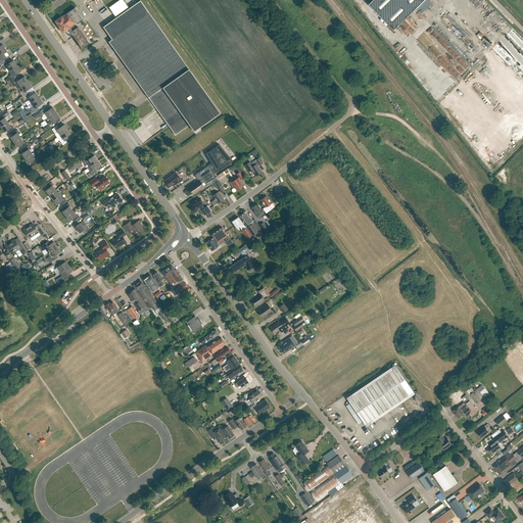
[(122,0),(120,0),(109,8),(115,16),(128,7),(122,0)]
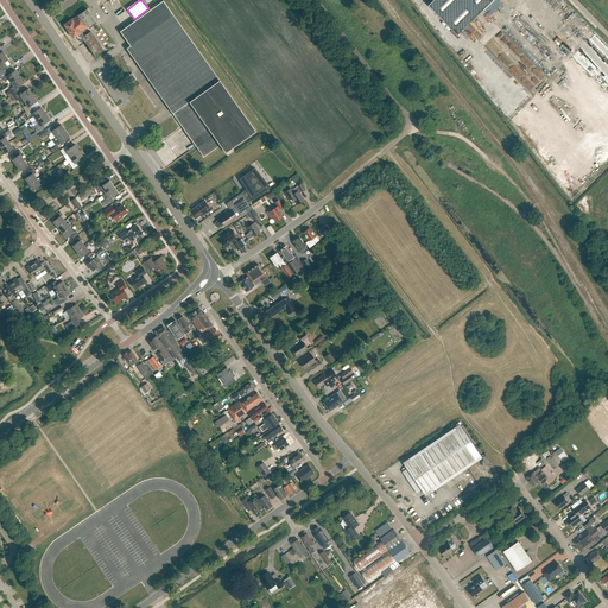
[(432,0),(429,5),(457,35),(492,0),(432,0)]
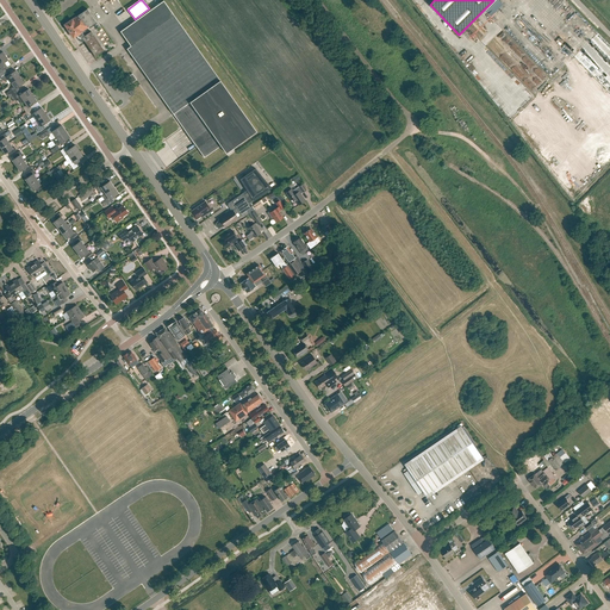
[(163,1),(119,31),(130,47),(126,49),(139,67),(151,85),(173,114),(199,150),(204,157),(219,147),(224,154),(256,131),(219,81),(199,51),(186,33),(174,16),(163,1)]
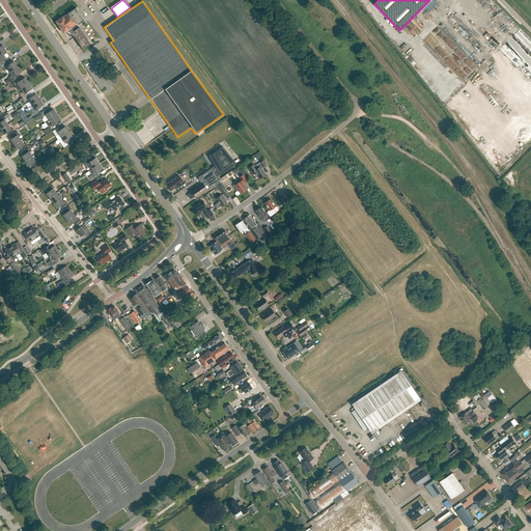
[(63,33),(68,30),(82,50),(90,45),(79,28),(75,30),(73,27),(77,24),(77,25),(83,20),(76,8),(67,15),(56,22),(63,33)]
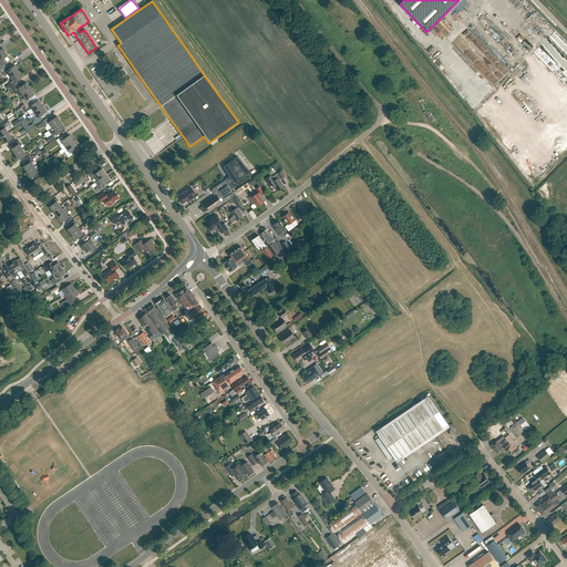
[(0,71),(6,68),(4,64),(10,60),(7,54),(0,58),(0,63),(0,71)]
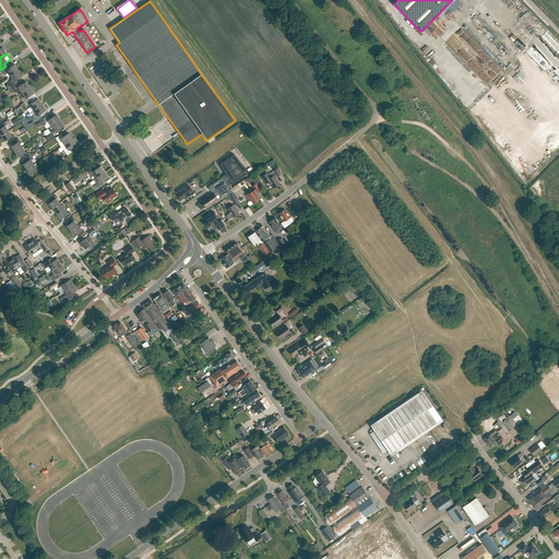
[(8,73),(10,76),(18,70),(14,64),(8,69),(6,67),(0,70),(0,74),(2,73),(4,75),(8,73)]
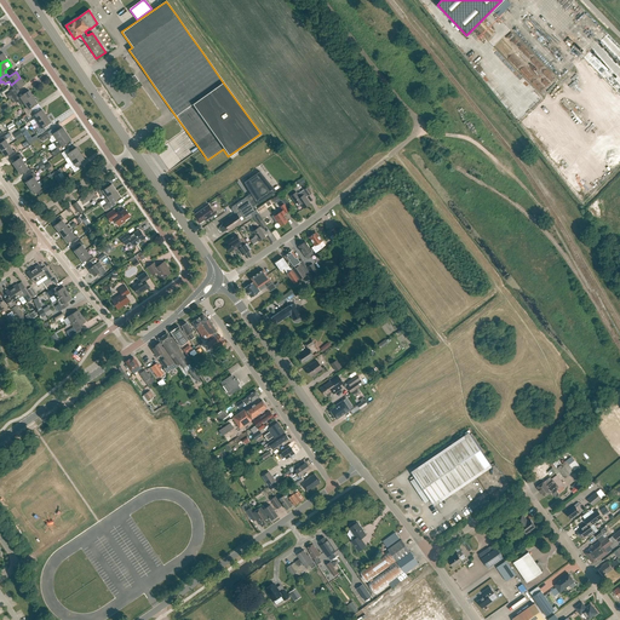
[(135,75),(128,80),(132,86),(138,81),(135,75)]
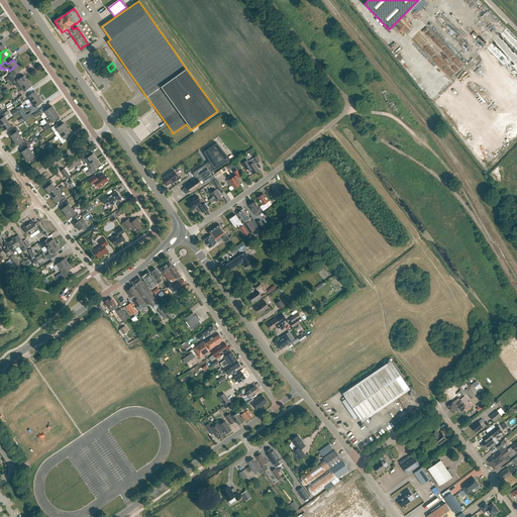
[(9,82),(16,77),(14,75),(20,71),(16,65),(9,71),(11,74),(8,76),(9,77),(5,79),(8,83),(9,82)]
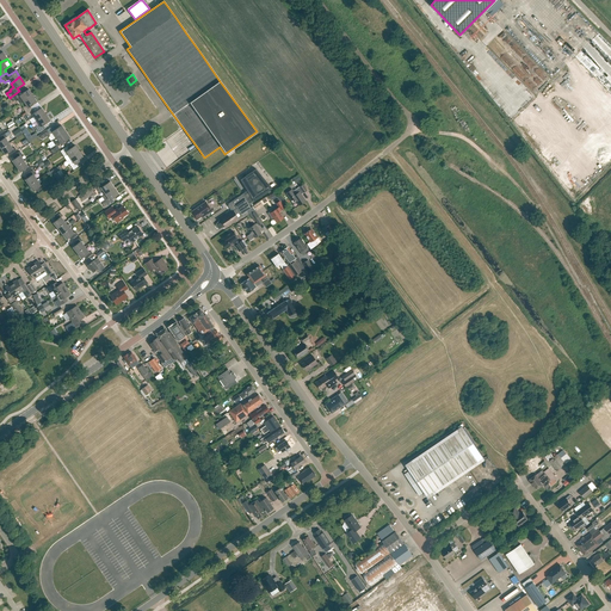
[(22,94),(19,91),(11,97),(13,102),(17,99),(17,100),(20,105),(24,103),(24,102),(32,96),(29,90),(22,94)]
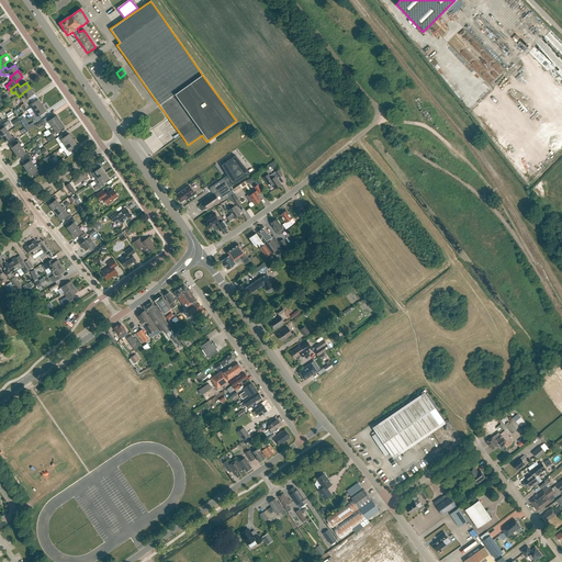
[(24,104),(30,101),(27,98),(34,93),(30,88),(22,93),(22,94),(24,97),(21,99),(24,104)]
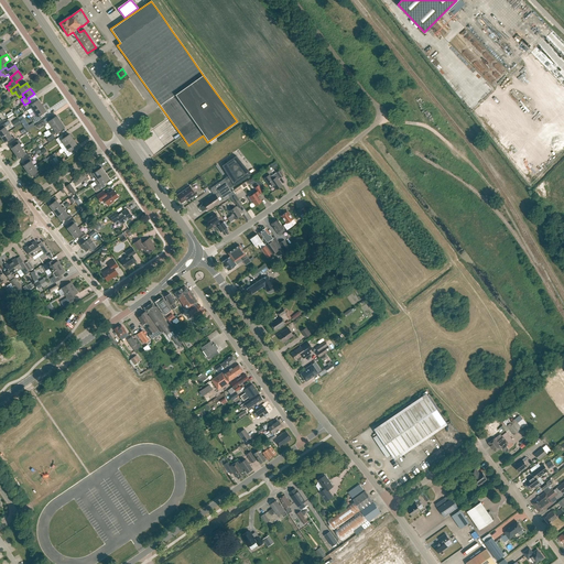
[(31,108),(33,111),(42,106),(38,99),(31,104),(30,101),(24,105),(21,108),(24,112),(31,108)]
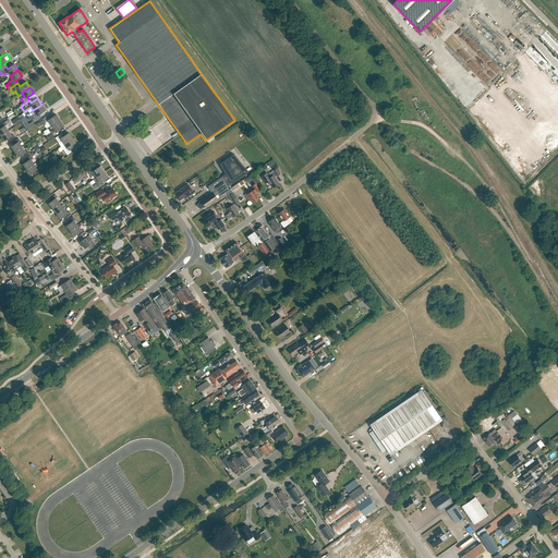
[(32,116),(36,121),(41,117),(39,114),(46,110),(41,105),(33,110),(35,113),(32,116)]
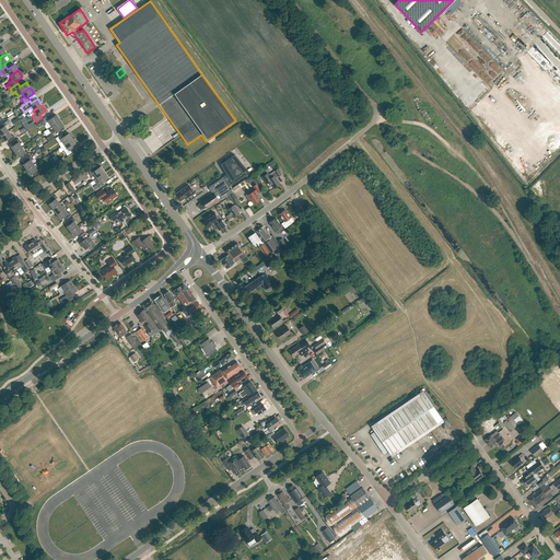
[(56,115),(48,120),(51,126),(51,127),(60,120),(56,115)]
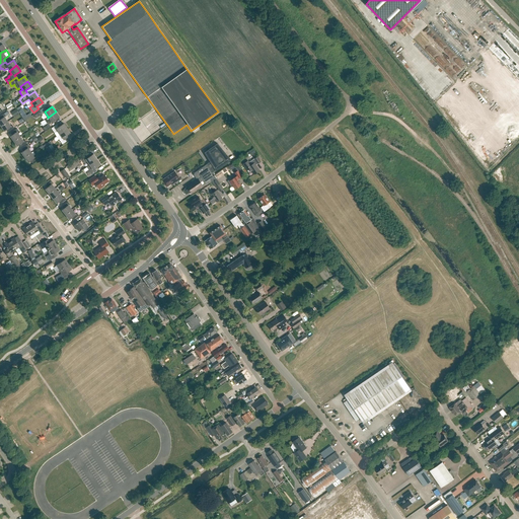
[(48,125),(43,128),(45,131),(51,127),(49,124),(52,123),(60,118),(56,112),(48,118),(48,117),(45,120),(47,123),(48,125)]
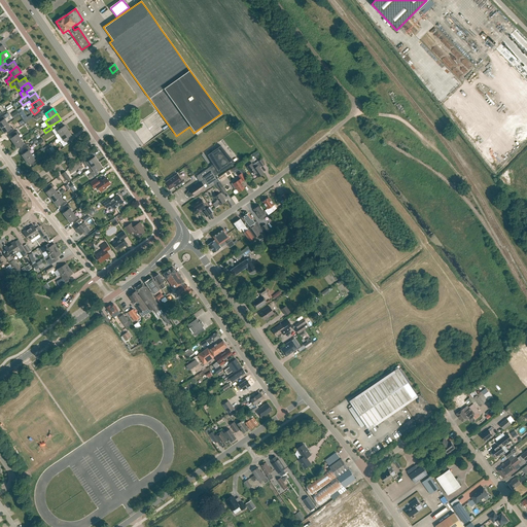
[(7,132),(9,134),(14,130),(12,128),(11,129),(8,124),(1,129),(5,134),(7,132)]
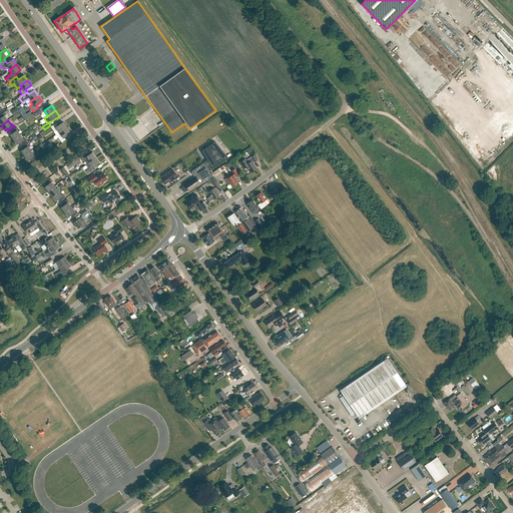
[(57,130),(59,133),(67,127),(63,122),(57,126),(56,124),(51,127),(54,132),(57,130)]
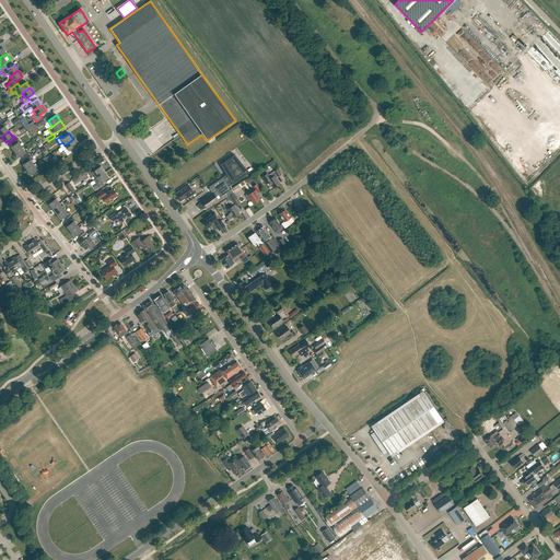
[(11,148),(15,152),(22,148),(19,142),(20,141),(19,139),(12,143),(13,146),(11,148)]
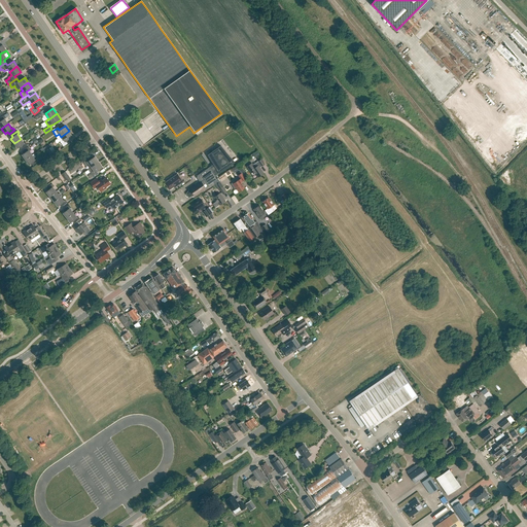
[(60,142),(64,147),(69,143),(67,141),(73,137),(69,131),(61,137),(63,140),(60,142)]
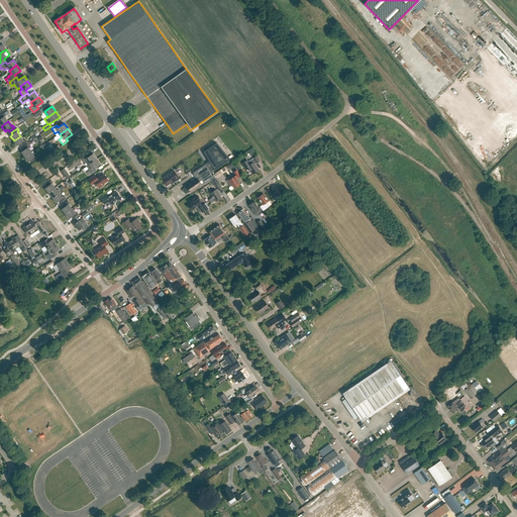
[(19,144),(21,146),(26,142),(25,139),(23,140),(20,136),(14,140),(17,145),(19,144)]
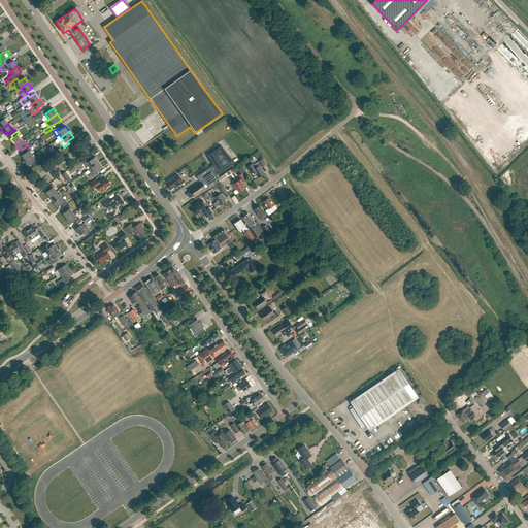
[(210,188),(216,185),(220,183),(218,178),(217,179),(215,176),(235,163),(221,145),(207,156),(213,165),(197,176),(198,177),(197,177),(200,183),(190,190),(187,194),(189,198),(195,197),(206,189),(208,187),(207,186),(208,186),(210,188)]
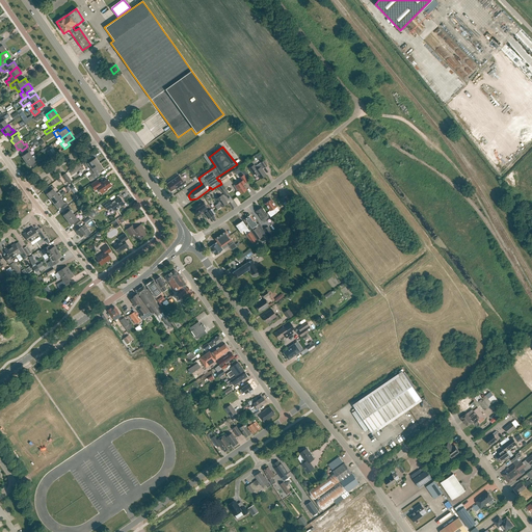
[(22,157),(26,161),(32,157),(29,152),(30,151),(29,149),(23,153),(24,155),(22,157)]
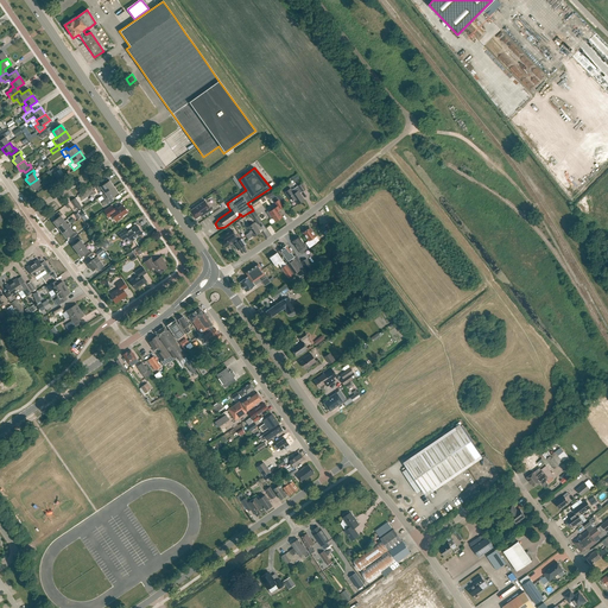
[(36,189),(38,191),(44,187),(43,183),(40,184),(37,179),(30,184),(33,190),(36,189)]
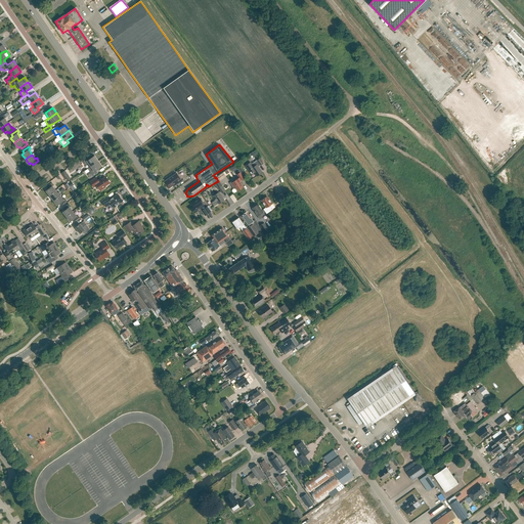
[(90,167),(98,162),(94,156),(88,160),(87,158),(82,161),(85,166),(88,164),(90,167)]
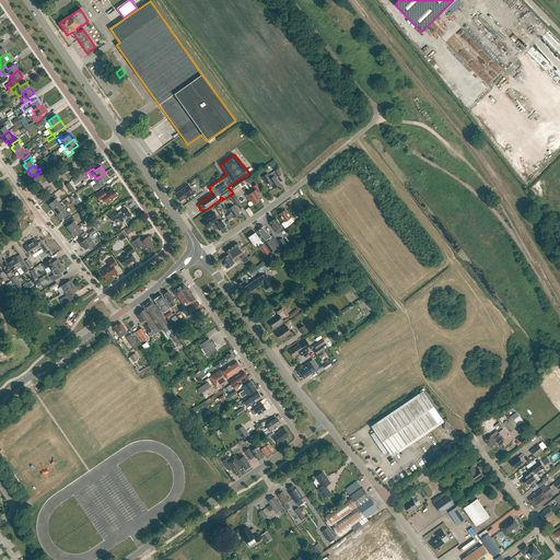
[(280,185),(276,178),(281,175),(277,170),(268,176),(267,174),(261,177),(268,187),(271,185),(273,189),(280,185)]
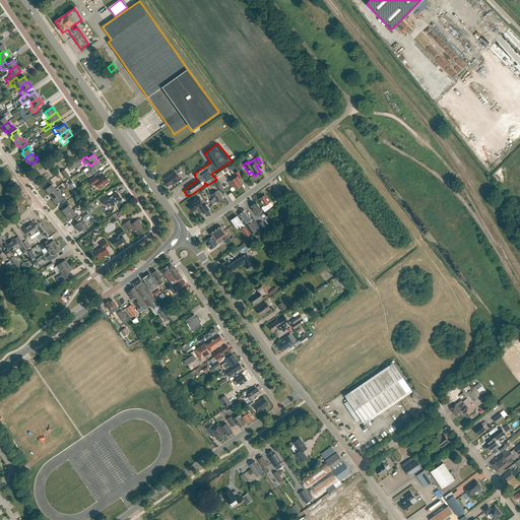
[(101,166),(98,160),(89,166),(86,168),(88,171),(89,172),(87,174),(89,177),(92,176),(96,172),(95,170),(101,166)]
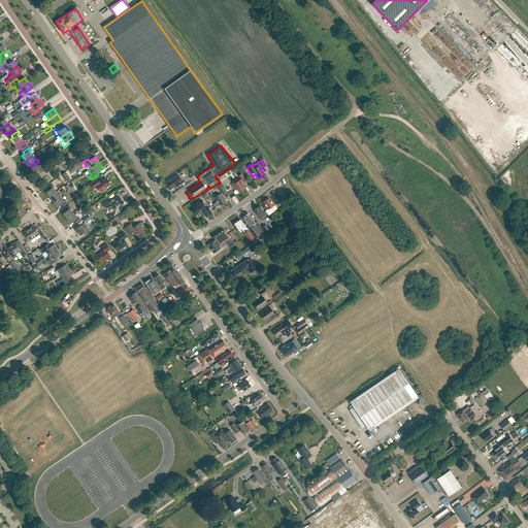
[(65,172),(62,174),(68,183),(71,180),(65,172)]
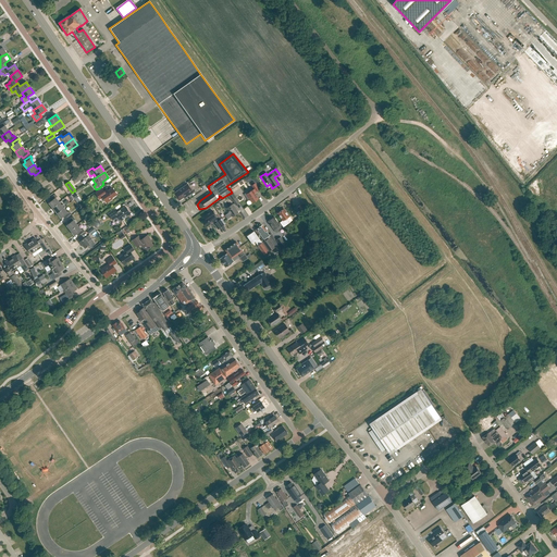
[(183,198),(184,199),(193,193),(187,185),(173,194),(178,201),(183,198)]
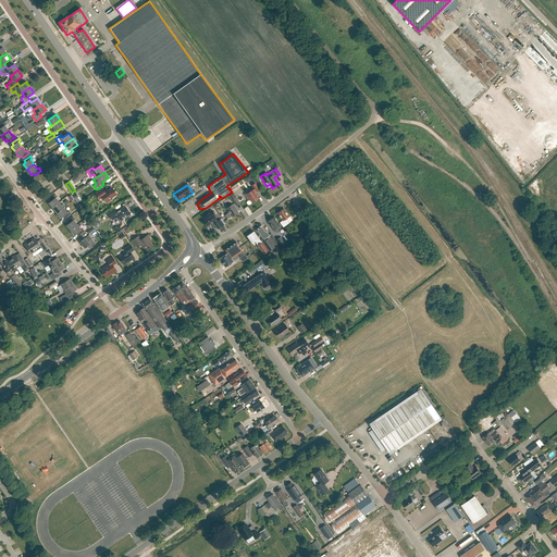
[(96,194),(100,199),(102,198),(107,203),(112,199),(112,198),(116,195),(112,188),(106,193),(102,189),(96,194)]
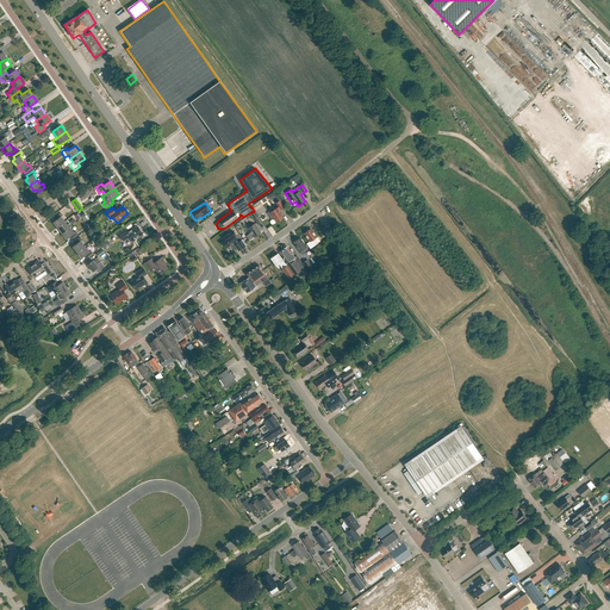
[(273,219),(275,223),(282,218),(277,209),(272,212),(272,211),(267,213),(271,219),(273,219)]
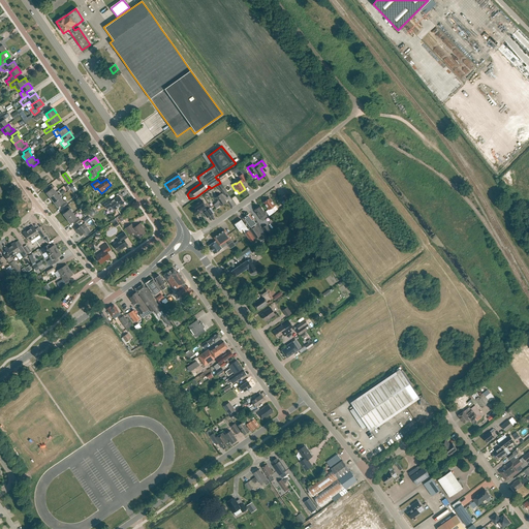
[(223,195),(226,193),(223,188),(220,183),(216,186),(219,191),(220,190),(223,195)]
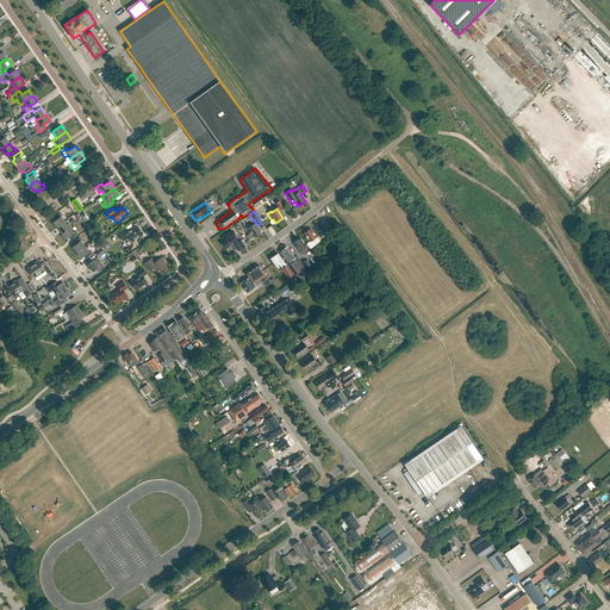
[(53,223),(57,228),(64,222),(61,217),(62,216),(60,213),(54,218),(55,221),(53,223)]
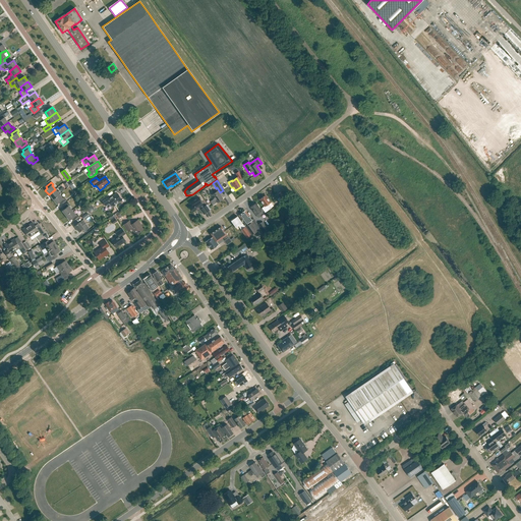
[(49,194),(53,200),(59,195),(61,193),(59,191),(57,192),(55,189),(49,194)]
